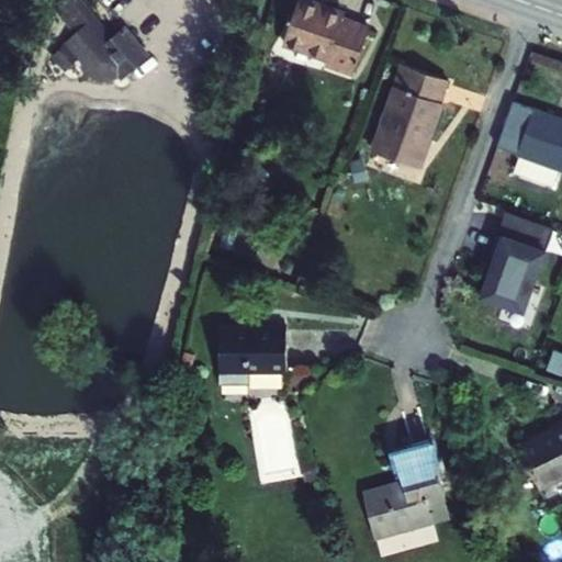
[(123,81),(148,57),(152,56),(126,25),(113,37),(82,0),(67,0),(54,12),(76,36),(52,57),(67,74),(79,60),(87,76),(91,80),(96,81),(99,83),(104,83),(109,82),(114,81),(120,78),(123,81)]
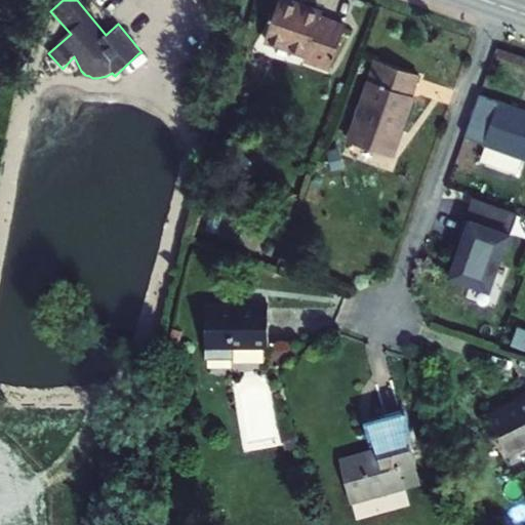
[(316,18),(317,13),(279,0),(276,0),(261,40),(327,69),(340,28),(316,18)]
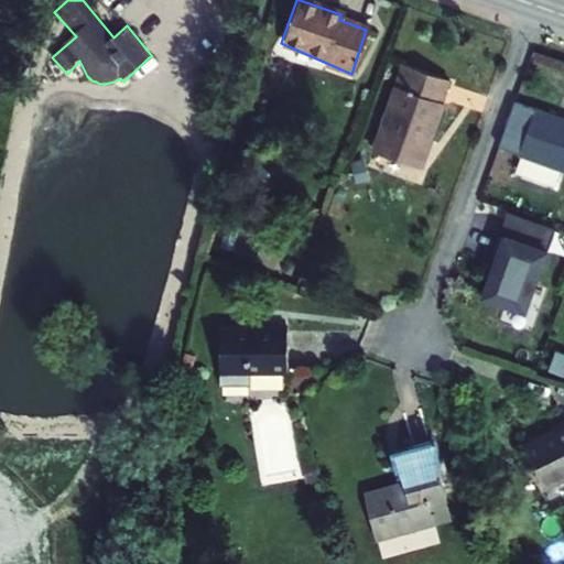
[(438,98),(445,77),(401,63),(371,148),(420,165),(443,100),(438,98)]
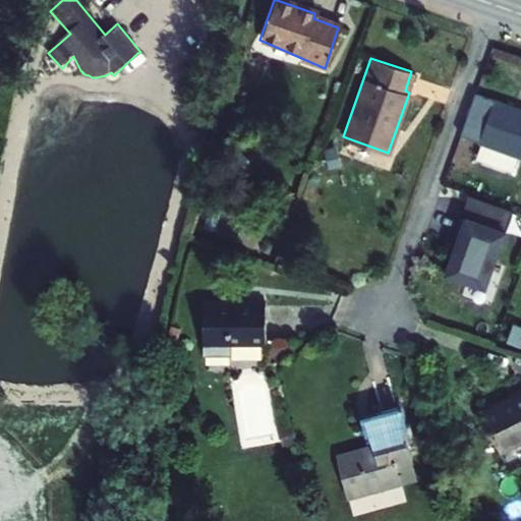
[(520,113),(520,110),(520,109),(493,101),(474,162),(512,174),(518,157),(520,158),(520,113)]
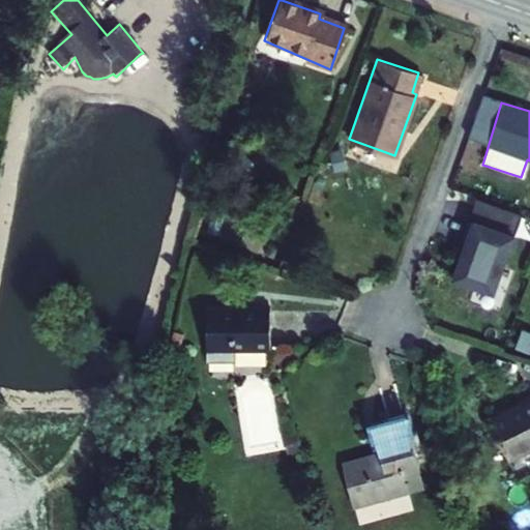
[(494,290),(513,232),(468,216),(462,236),(466,238),(453,276),(494,290)]
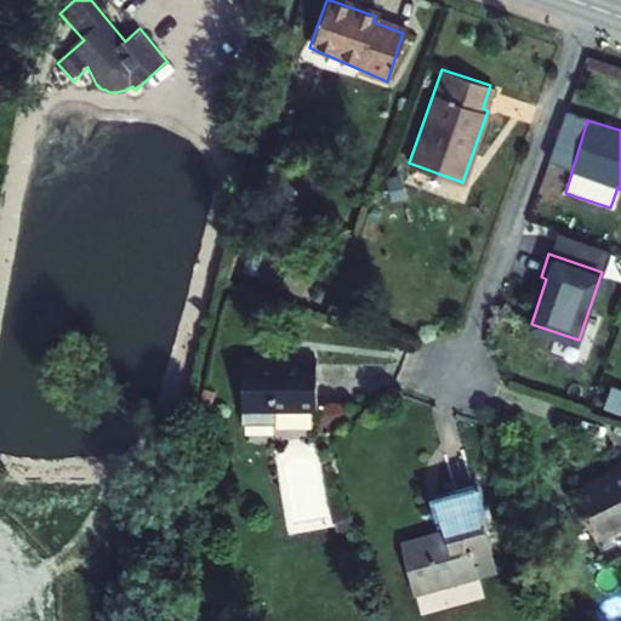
[(317,364),(244,363),(244,425),(278,425),(278,414),(317,414),(317,364)]
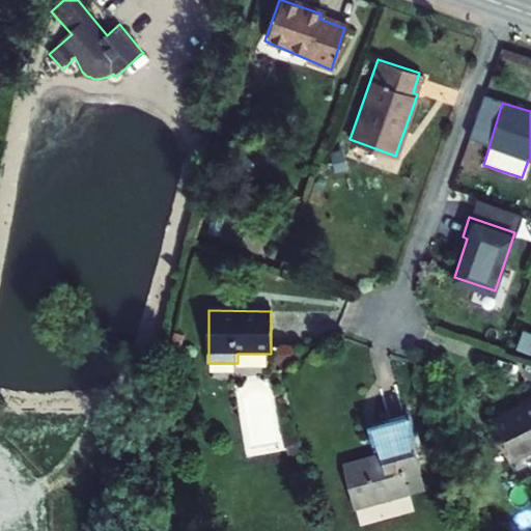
[(530,394),(490,415),(508,455),(530,444),(530,394)]
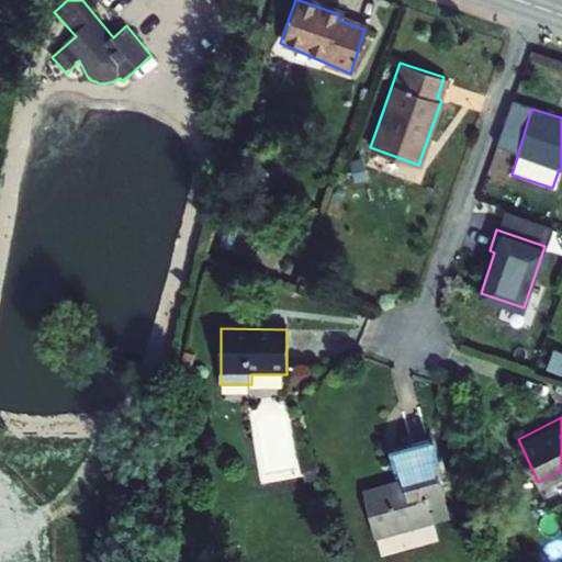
[(397,459),(407,482),(369,497),(384,539),(438,518),(433,503),(451,495),(431,446),(397,459)]
